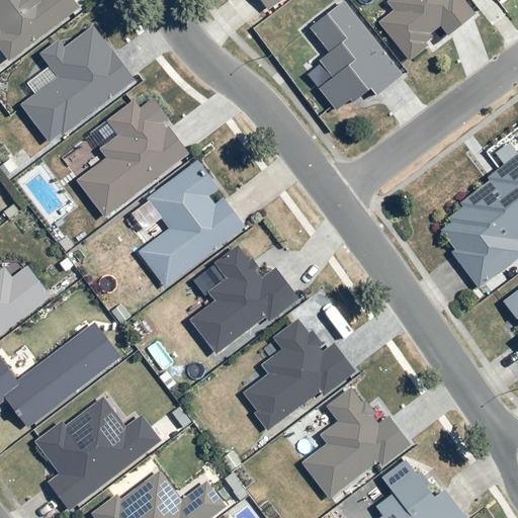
[(0,0),(0,26),(3,31),(0,33),(0,48),(10,61),(81,8),(74,0),(0,0)]
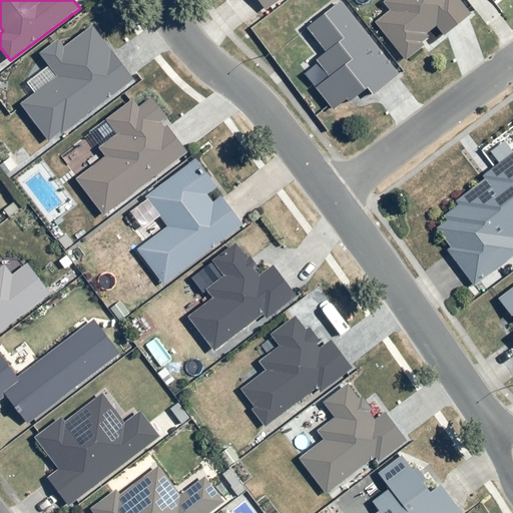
[(282,0),(259,0),(268,11),(282,0)]
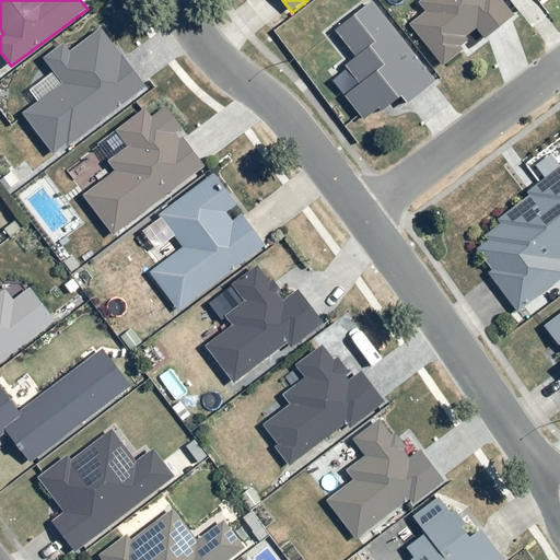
[(512,21),(496,0),(429,0),(428,12),(411,25),(445,67),(464,51),(459,45),(480,30),(488,42),(512,21)]
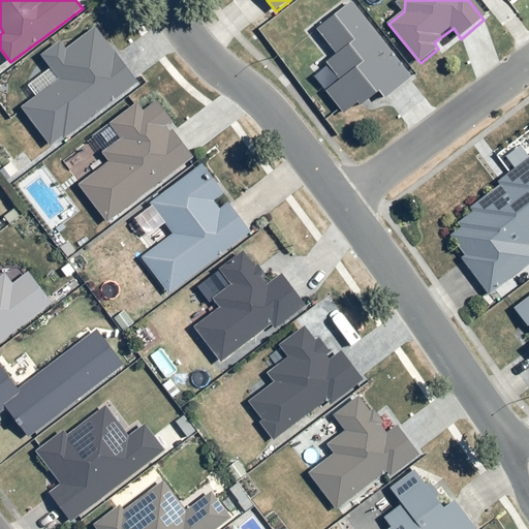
[(415,75),(354,1),(318,29),(338,55),(329,63),(341,81),(328,91),(346,114),(379,89),(386,99),(415,75)]
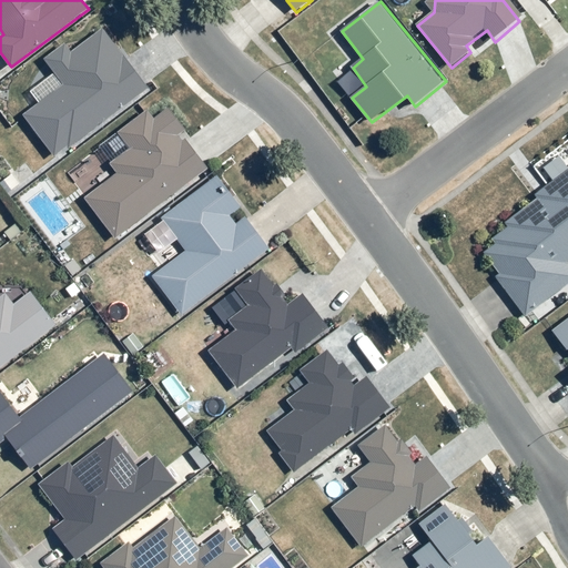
[(46,58),(66,84),(24,114),(56,155),(149,88),(104,28),(72,51),(67,42),(46,58)]
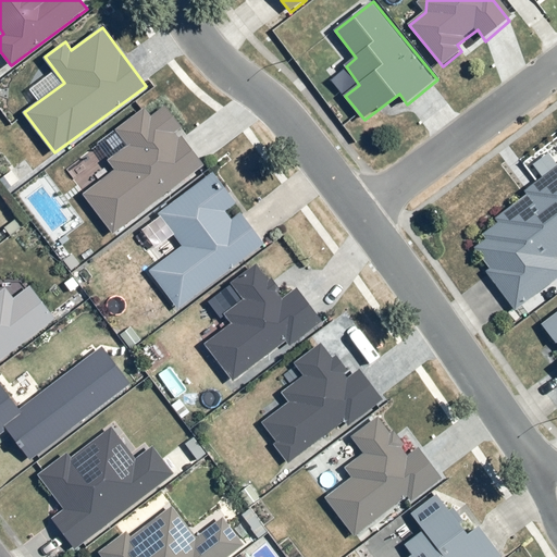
[(83,194),(114,234),(205,165),(181,135),(178,137),(175,133),(184,127),(166,104),(152,116),(145,108),(115,130),(128,146),(110,160),(116,168),(83,194)]
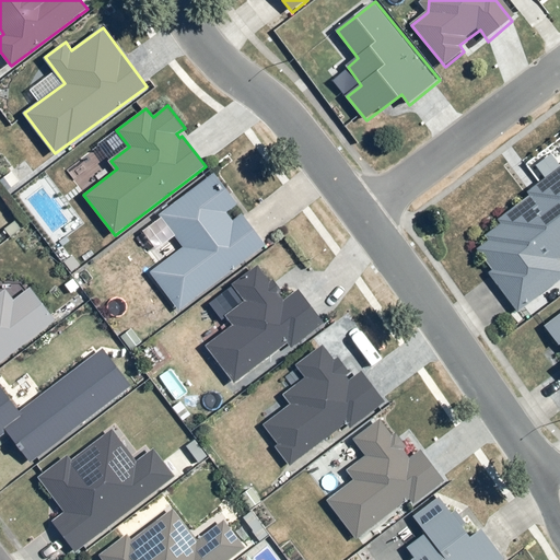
[(490,275),(520,312),(559,283),(559,168),(529,193),(535,201),(488,236),(492,241),(479,248),(496,270),(490,275)]
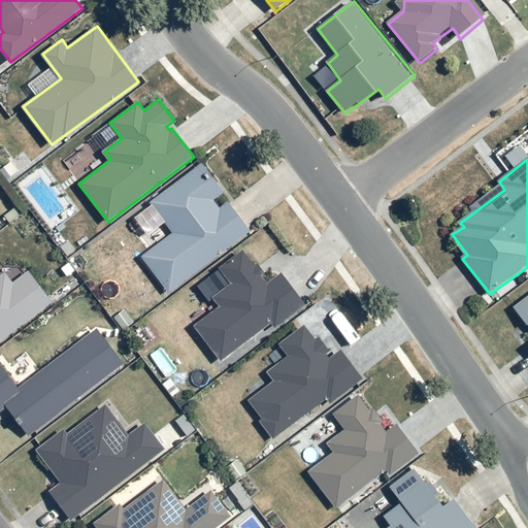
[(151,201),(174,232),(141,256),(169,292),(251,231),(228,202),(221,207),(216,200),(225,193),(202,163),(151,201)]
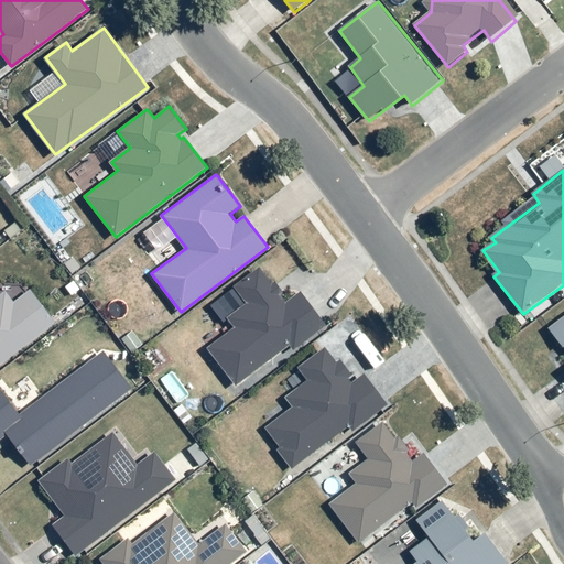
[(300,291),(285,302),(278,292),(282,290),(275,281),(272,284),(260,268),(236,286),(247,302),(228,316),(237,327),(209,348),(237,386),(291,345),(294,349),(326,326),(300,291)]
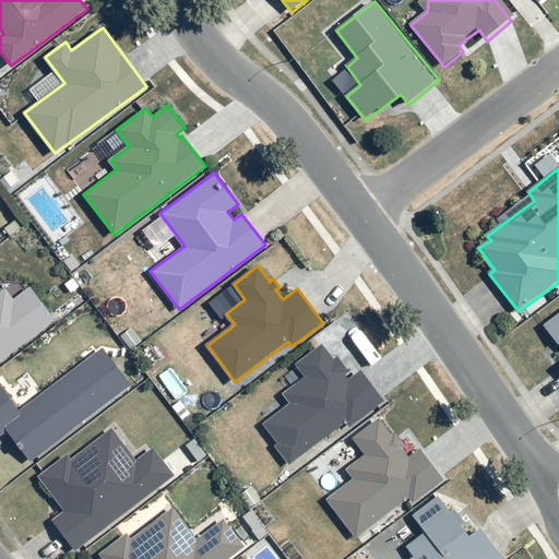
[(31,286),(14,299),(6,288),(0,293),(0,361),(56,319),(31,286)]
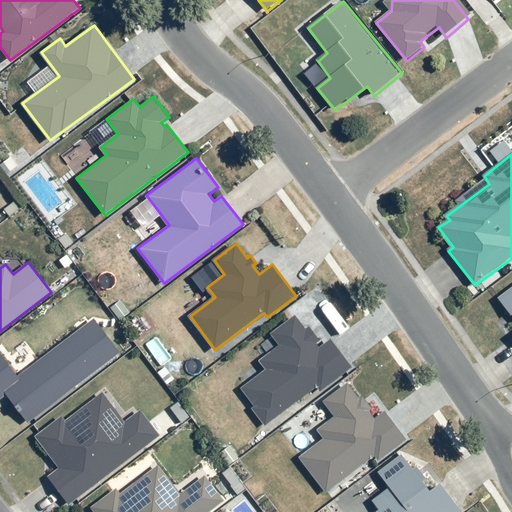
[(511,291),(500,299),(511,313),(511,291)]
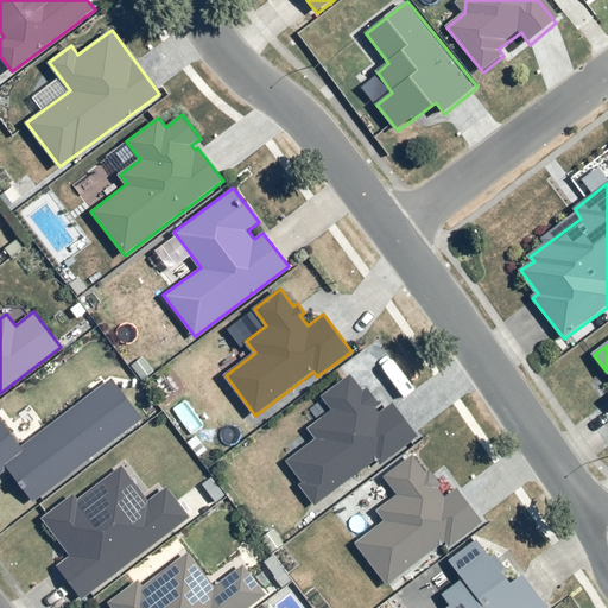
[(393,403),(381,412),(377,405),(380,403),(368,386),(365,390),(352,373),(321,397),(333,411),(309,429),(317,438),(286,462),(317,504),(377,458),(381,464),(419,436),(393,403)]
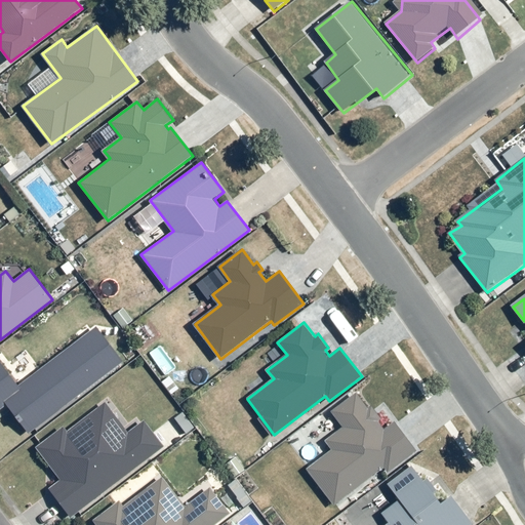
[(123,361),(96,327),(21,386),(0,359),(0,408),(6,403),(30,434),(123,361)]
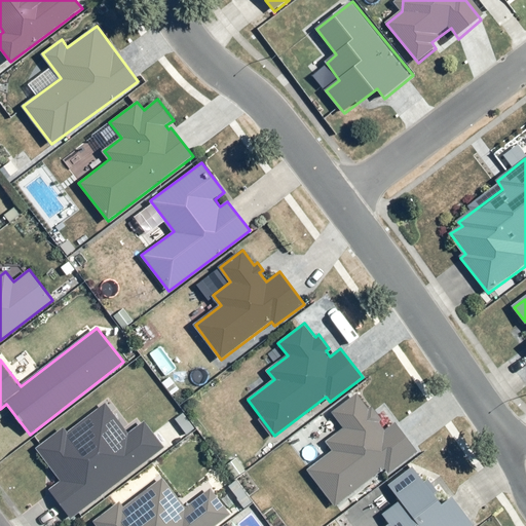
[(326,441),(334,451),(308,470),(335,505),(385,468),(388,473),(417,451),(396,422),(386,428),(360,392),(334,411),(345,426),(326,441)]
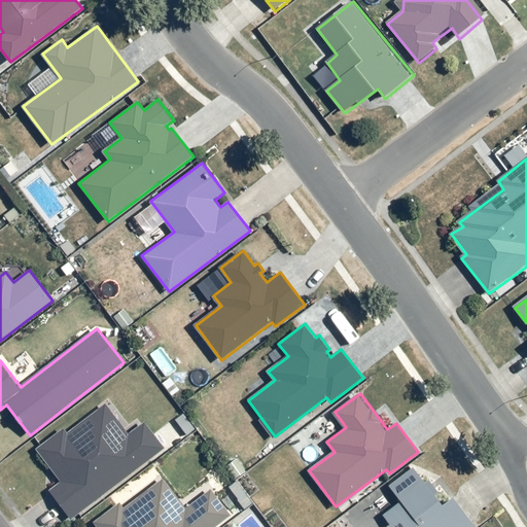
[(36,449),(62,484),(50,492),(71,519),(165,448),(144,422),(129,433),(106,403),(67,433),(64,428),(36,449)]
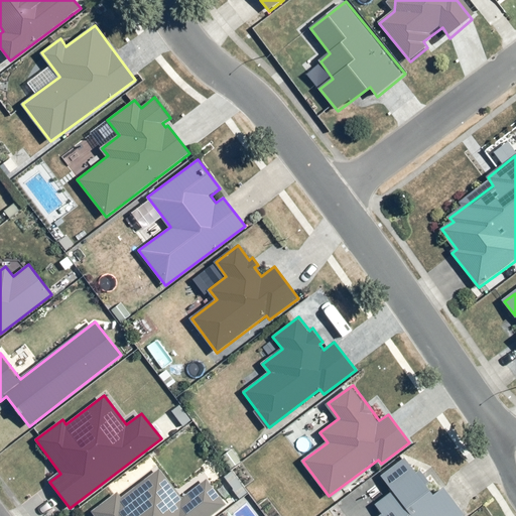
[(383,513),(379,515),(464,515),(465,515),(442,487),(432,495),(425,485),(429,481),(420,470),(416,473),(404,458),(382,476),(393,490),(376,504),(383,513)]
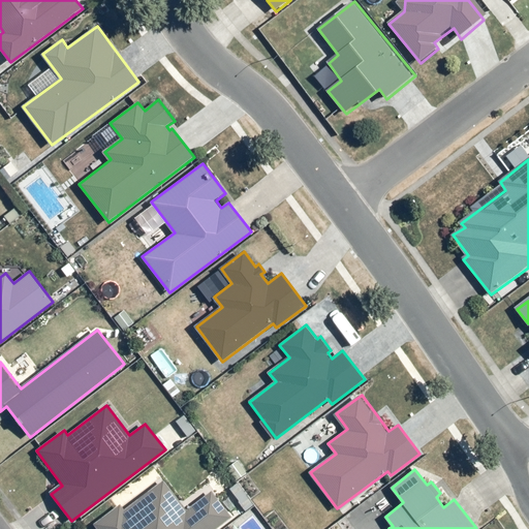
[(216,528),(232,517),(213,492),(187,510),(163,480),(125,509),(121,504),(95,525),(98,528),(216,528)]
